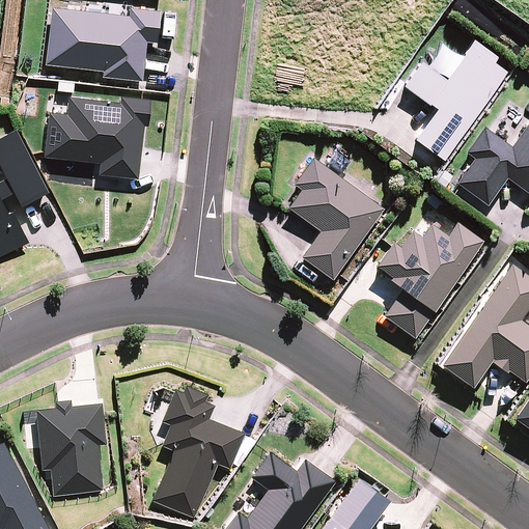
[(56,12),(51,63),(109,70),(108,75),(138,78),(142,48),(141,48),(142,37),(156,38),(158,17),(135,15),(134,22),(56,12)]
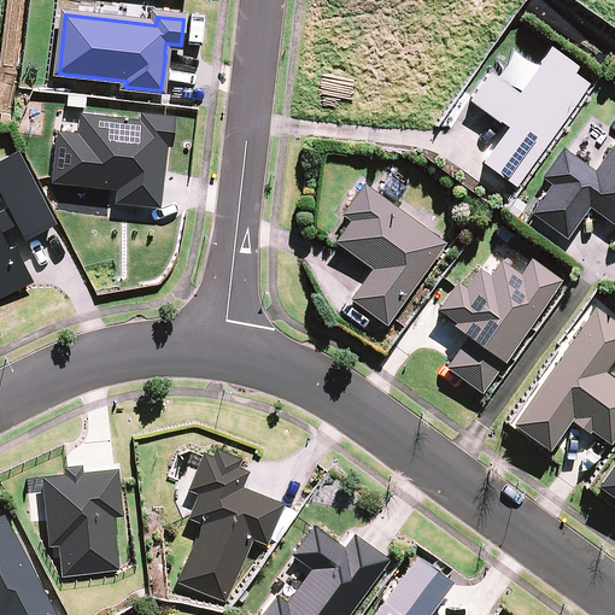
[(482,162),(516,187),(591,86),(575,74),(580,68),(551,47),(519,92),(491,71),(469,100),(499,123),(501,121),(508,127),(482,162)]
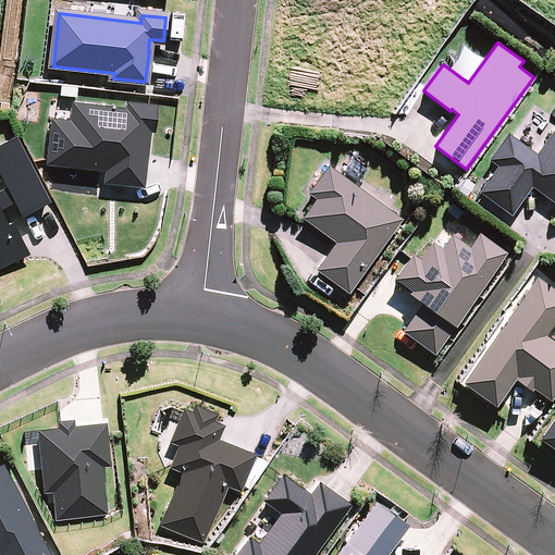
[(554,127),(537,153),(508,133),(489,160),(497,167),(479,192),(512,216),(532,187),(554,204),(554,127)]
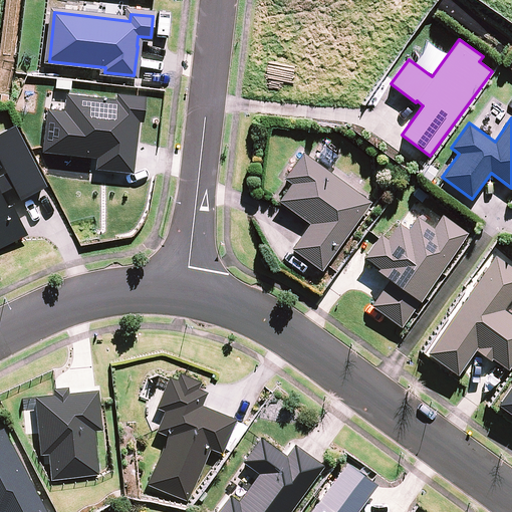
[(0,250),(29,235),(14,205),(11,207),(4,193),(16,187),(23,201),(49,188),(17,125),(0,135),(0,156),(9,174),(0,178),(0,250)]
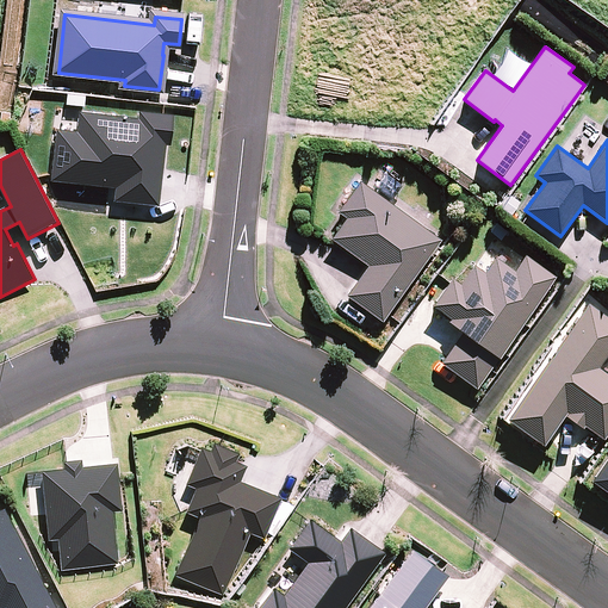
[(348,296),(383,321),(441,241),(360,182),(339,211),(347,218),(332,240),(370,266),(348,296)]
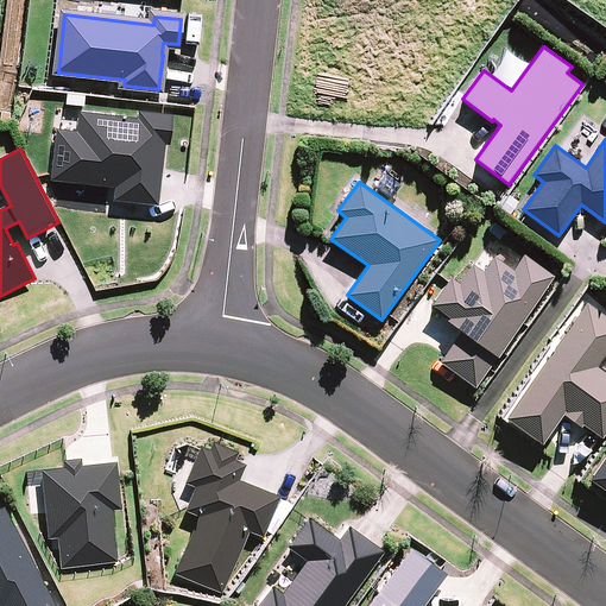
[(475,387),(555,277),(525,256),(515,271),(494,257),(484,271),(473,264),(459,283),(450,277),(448,282),(431,304),(449,317),(447,321),(461,332),(440,361),(475,387)]
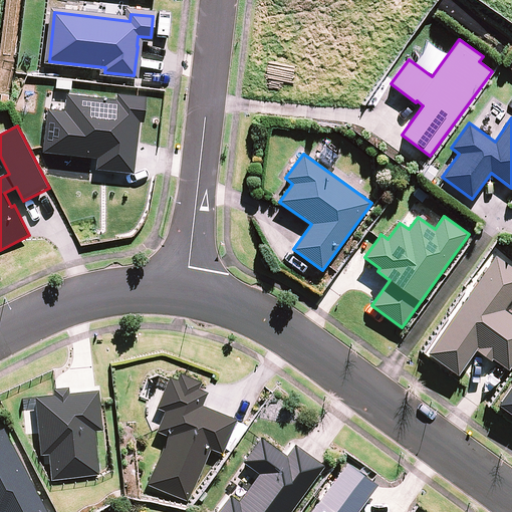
[(511,267),(496,256),(426,352),(458,375),(476,350),(491,361),(493,358),(510,371),(511,369),(511,313),(506,309),(511,300),(511,267)]
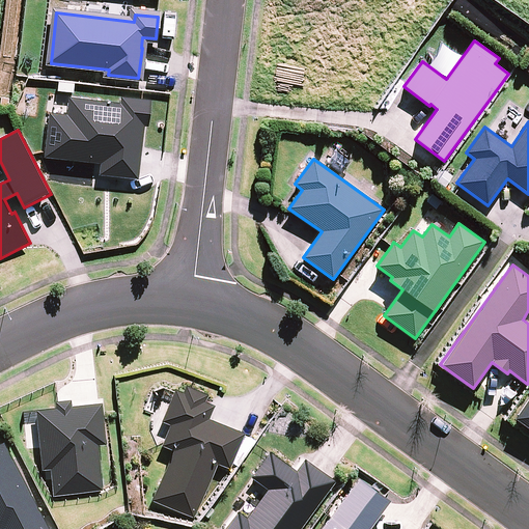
[(154,502),(196,520),(218,465),(231,471),(247,435),(210,419),(216,406),(205,401),(209,394),(187,386),(184,393),(175,390),(163,422),(171,425),(163,446),(174,451),(154,502)]
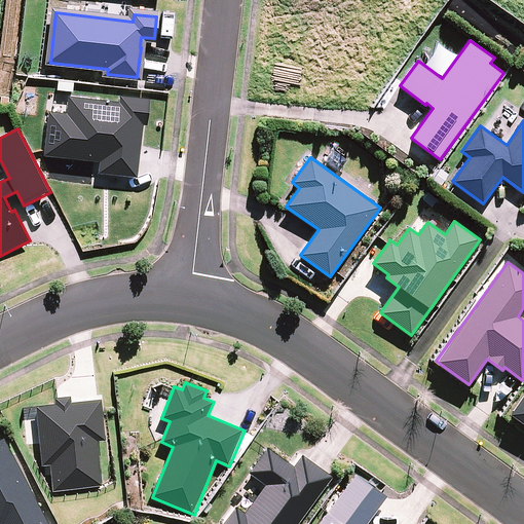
[(523,393),(509,414),(523,424),(523,393)]
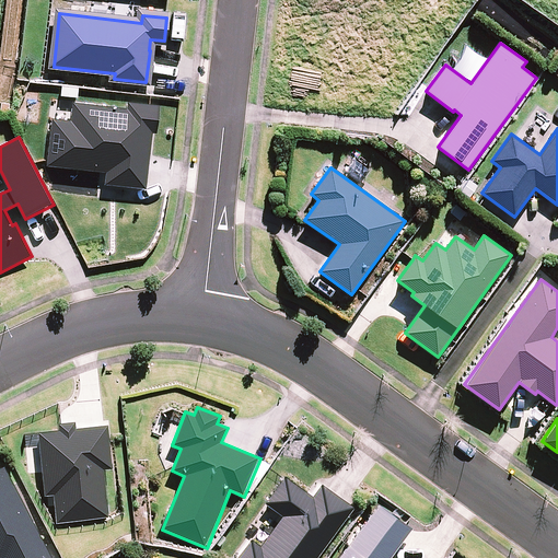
[(53,557),(3,466),(0,467),(0,557),(53,557)]
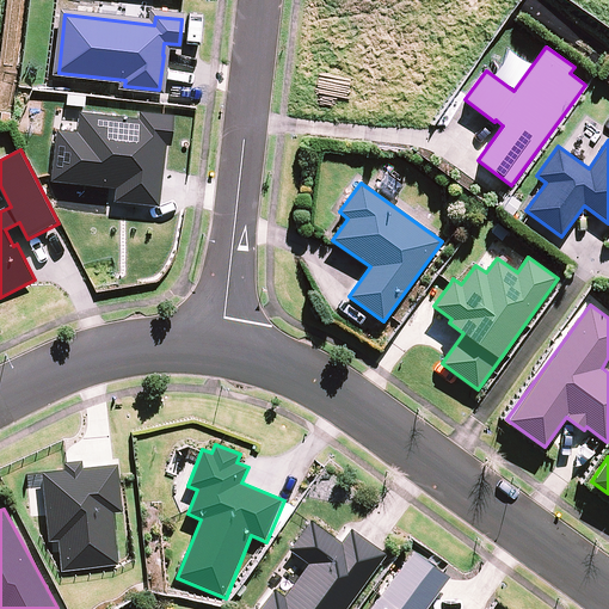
[(346,608),(387,554),(351,528),(340,542),(311,521),(289,549),(308,564),(285,596),(276,589),(262,608),(346,608)]
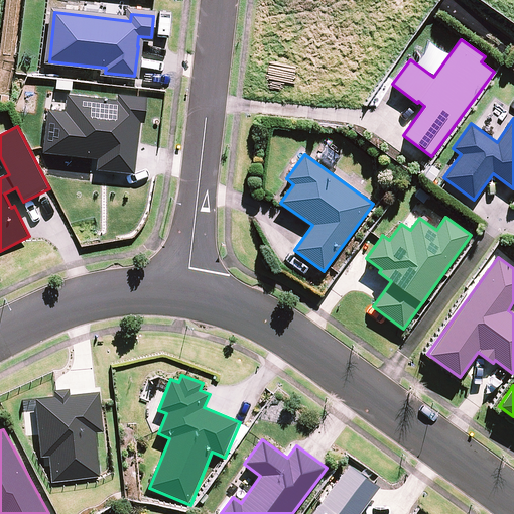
[(359,513),(379,486),(348,465),(311,513),(359,513)]
